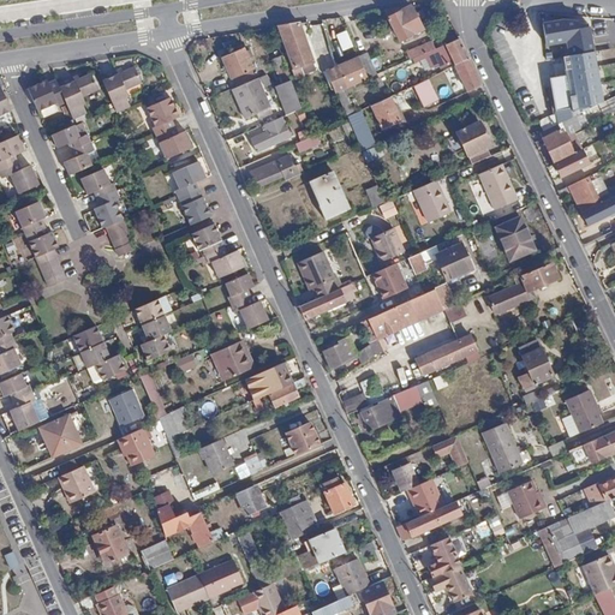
[(422,29),(418,21),(424,18),(421,11),(415,13),(411,5),(399,10),(398,6),(382,10),(395,40),(422,29)]
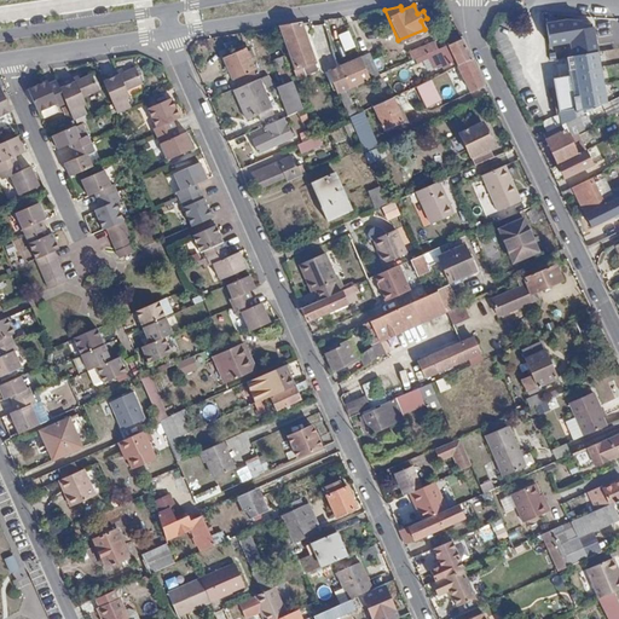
[(566,58),(596,52),(593,32),(586,22),(567,19),(548,22),(551,57),(562,56),(566,75),(550,79),(557,116),(541,123),(545,133),(562,125),(578,116),(570,75),(566,58)]
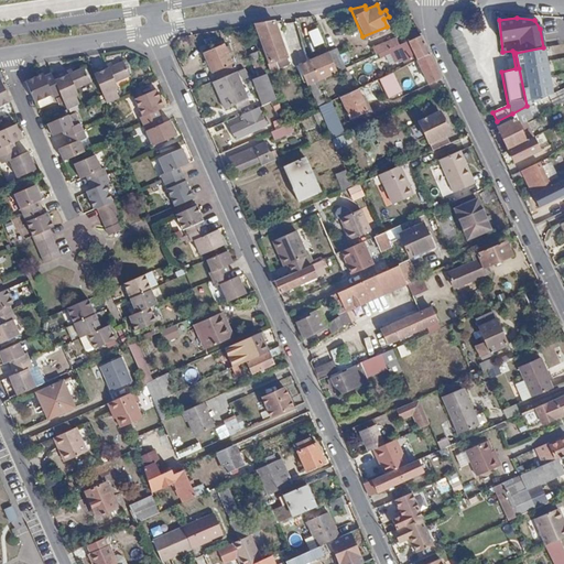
[(278,23),(258,26),(274,64),(273,65),(275,73),(284,69),(282,62),(292,57),(278,23)]
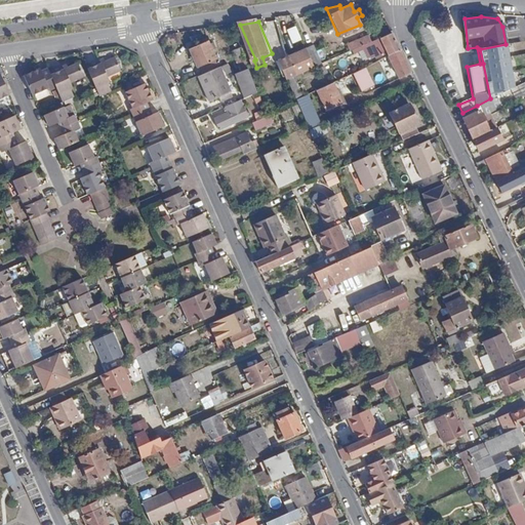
[(293,43),(303,39),(296,26),(287,29),(293,43)]
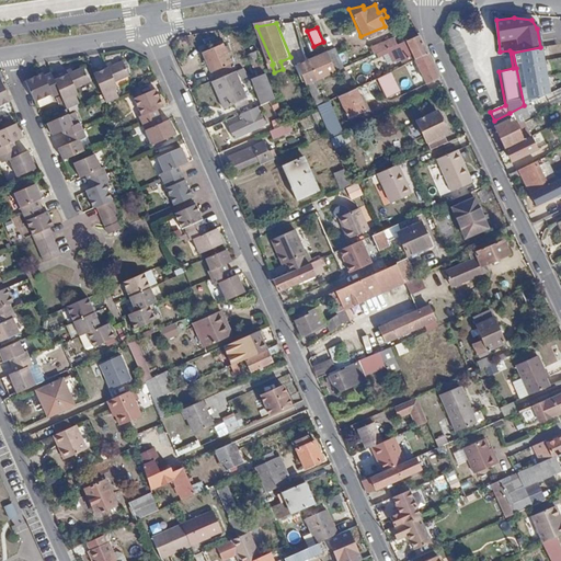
[(426,54),(418,36),(393,47),(380,53),(387,68),(414,57),(415,59),(426,54)]
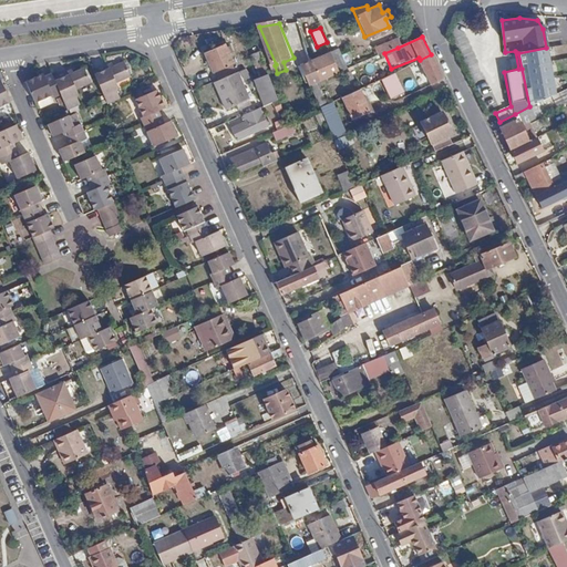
[(384,53),(398,48),(394,41),(372,50),(374,57),(384,53)]
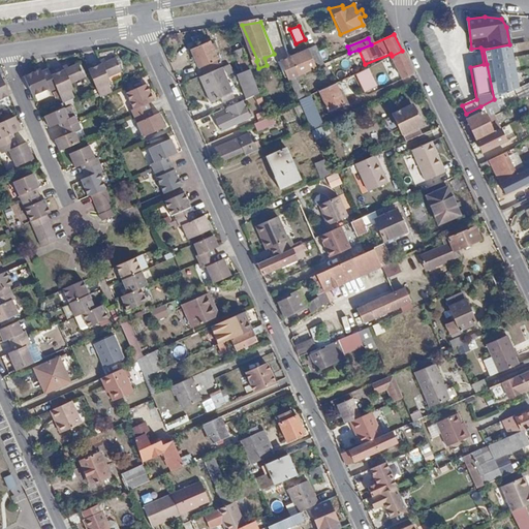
[(204,66),(207,73),(221,68),(218,61),(219,60),(215,51),(218,50),(214,39),(191,49),(199,68),(204,66)]
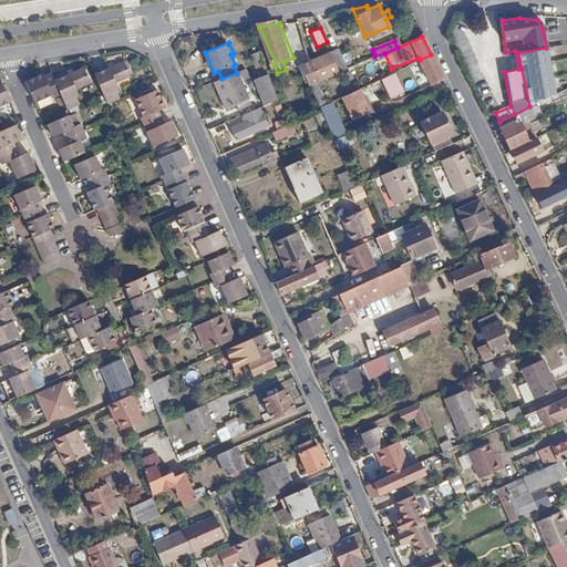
[(566,71),(566,43),(550,47),(556,74),(566,71)]
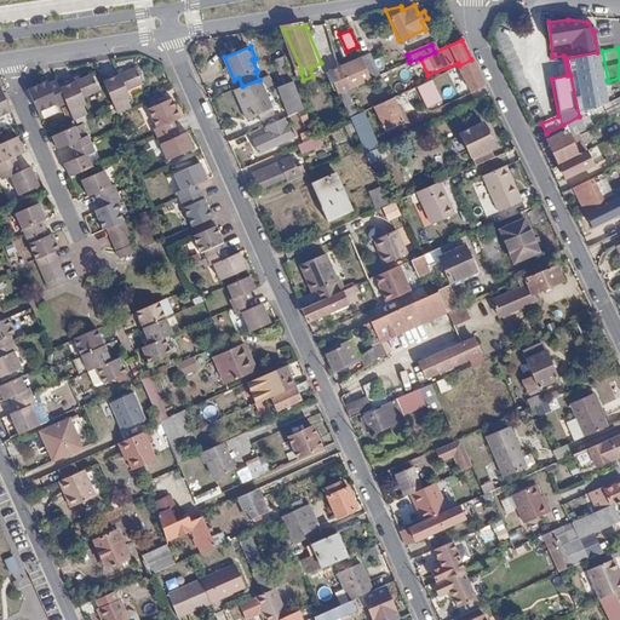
[(607,102),(597,52),(567,58),(570,75),(579,116),(607,102)]
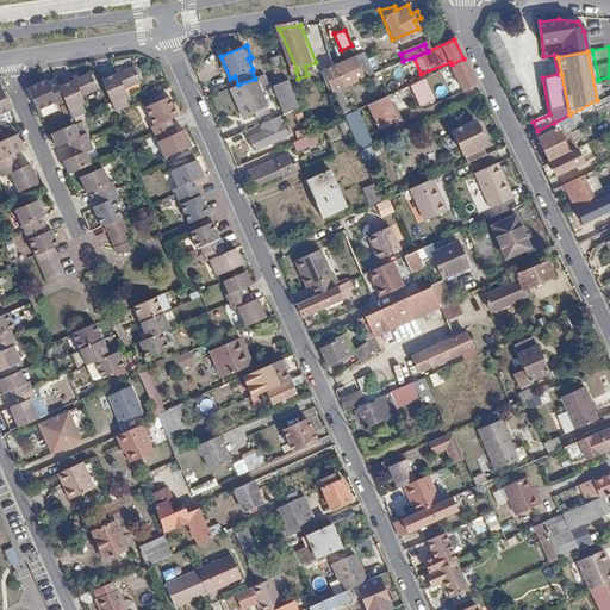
[(363,55),(334,67),(343,87),(372,75),(363,55)]
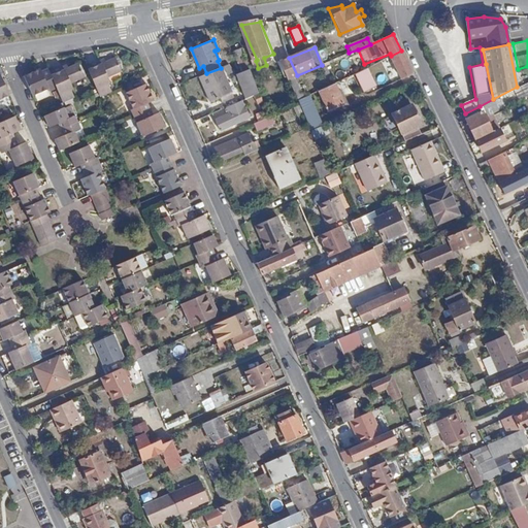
[(401,51),(391,56),(400,76),(410,72),(401,51)]
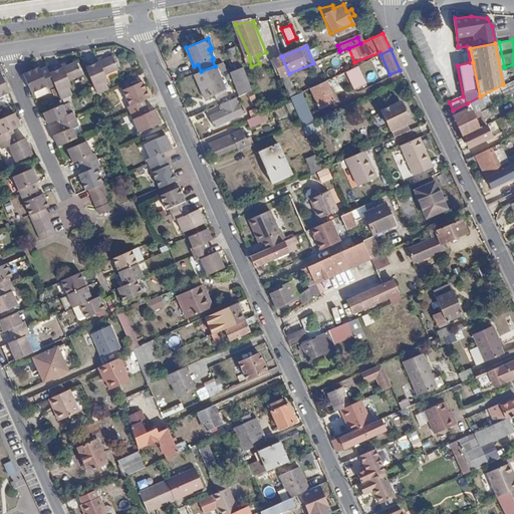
[(242,54),(230,59),(232,64),(245,59),(242,54)]
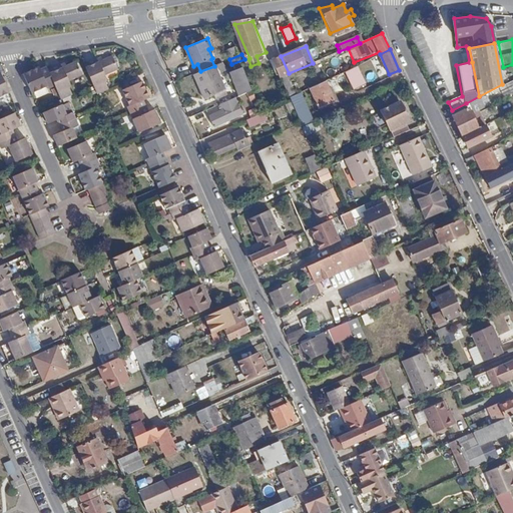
[(88,63),(82,66),(94,94),(107,88),(103,80),(105,79),(103,74),(115,69),(109,56),(95,62),(94,60),(88,63)]
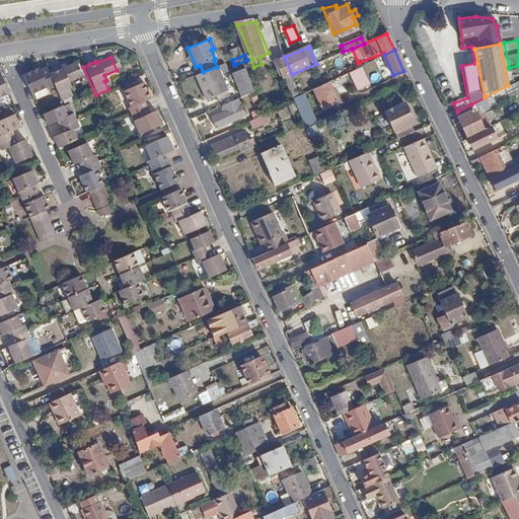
[(292,74),(284,57),(271,62),(278,80),(292,74)]
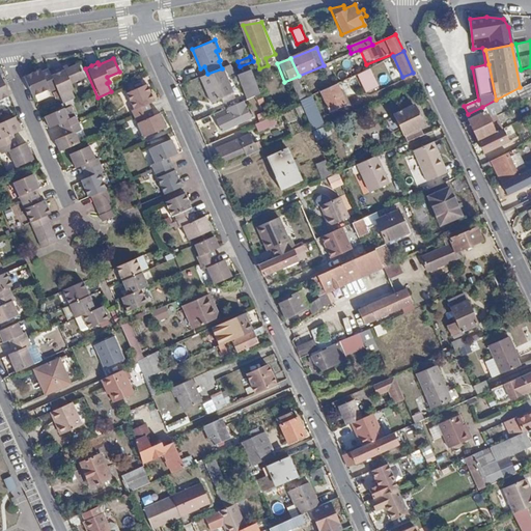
[(71,88),(68,83),(81,77),(76,63),(59,71),(58,67),(47,73),(54,89),(60,104),(72,99),(68,90),(71,88)]
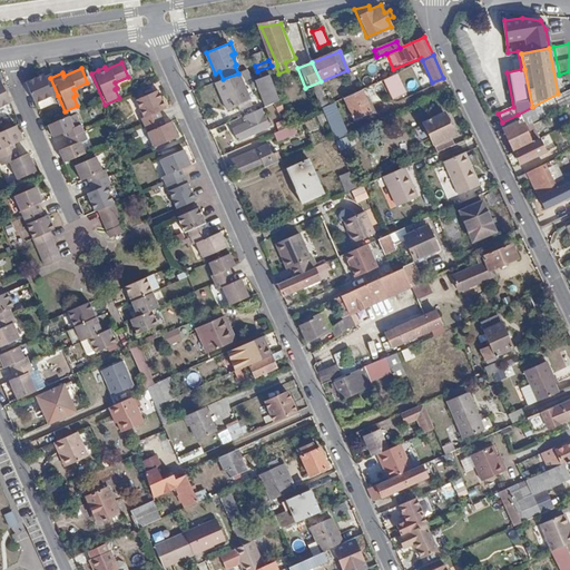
[(395,70),(382,77),(391,98),(404,91),(395,70)]
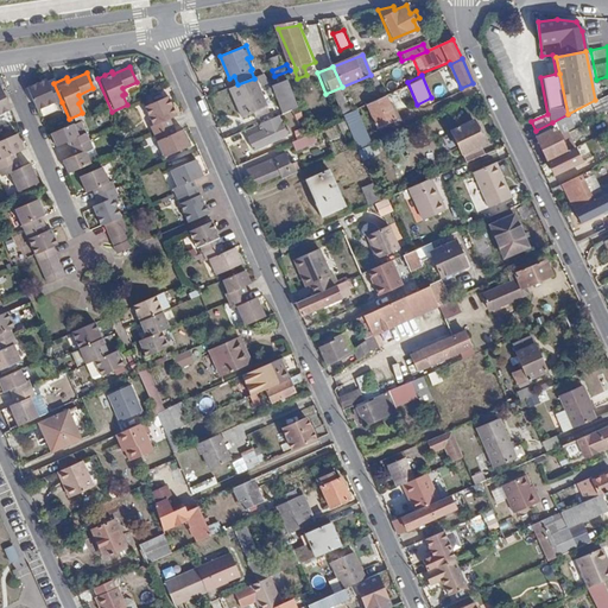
[(268,95),(264,84),(258,87),(254,78),(238,84),(229,88),(242,118),(266,107),(263,97),(268,95)]
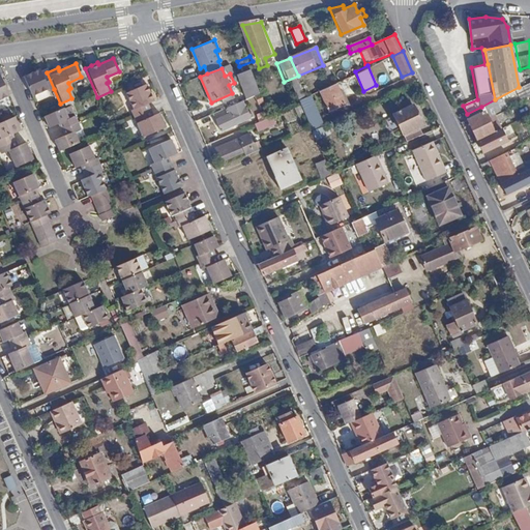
[(46,69),(39,71),(38,69),(30,74),(22,77),(30,97),(47,89),(48,92),(54,89),(47,72),(46,69)]
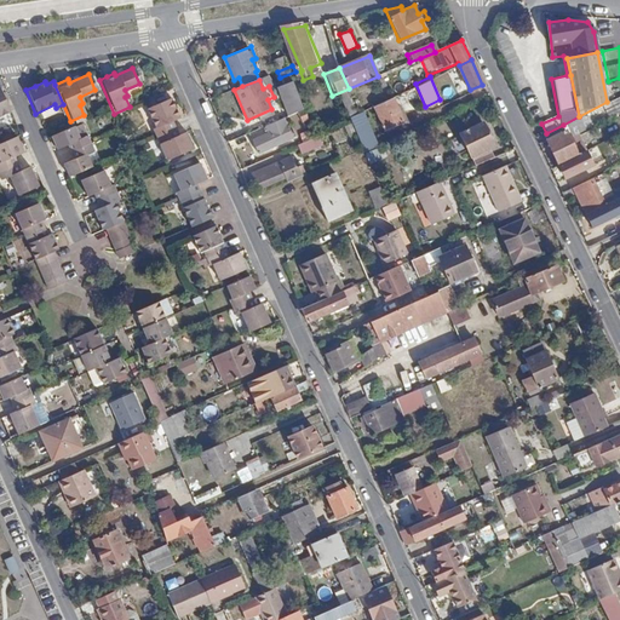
[(298,81),(281,85),(287,114),(305,110),(298,81)]
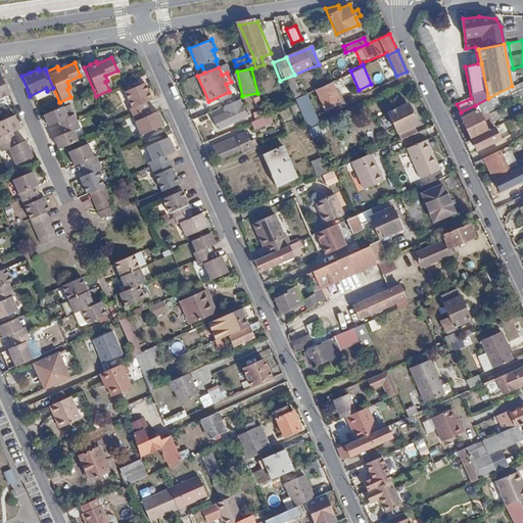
[(344,77),(336,81),(342,93),(350,90),(344,77)]
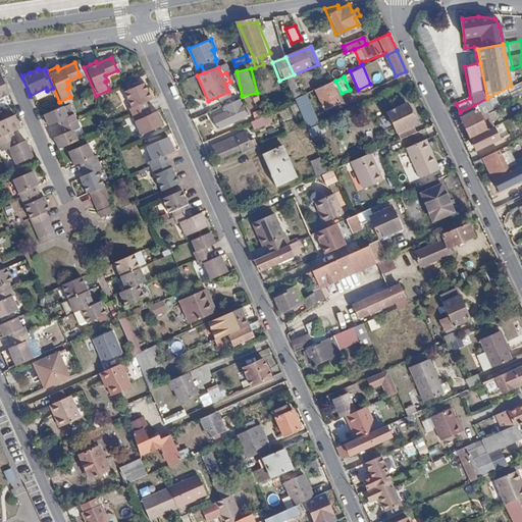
[(336,100),(329,80),(314,85),(322,105),(336,100)]
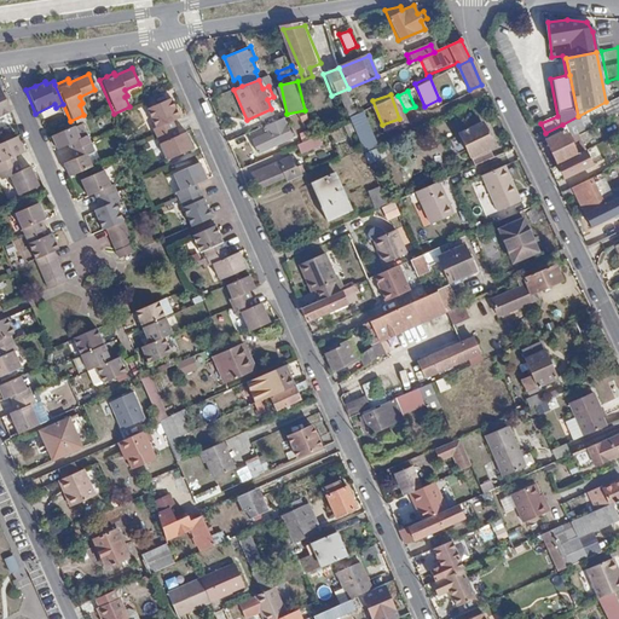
[(151,129),(155,136),(173,128),(171,121),(178,117),(169,98),(146,108),(156,127),(151,129)]
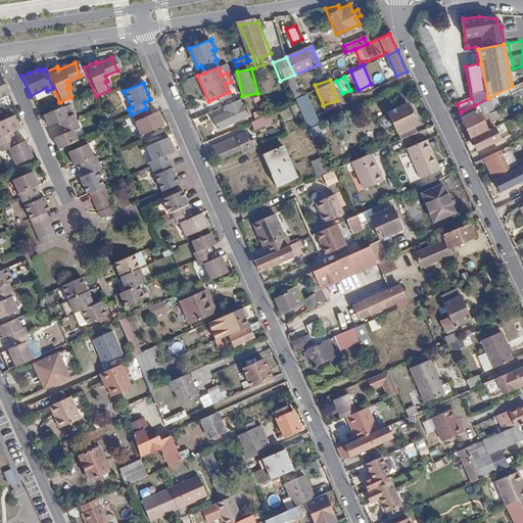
[(305,91),(294,96),(306,126),(318,121),(305,91)]
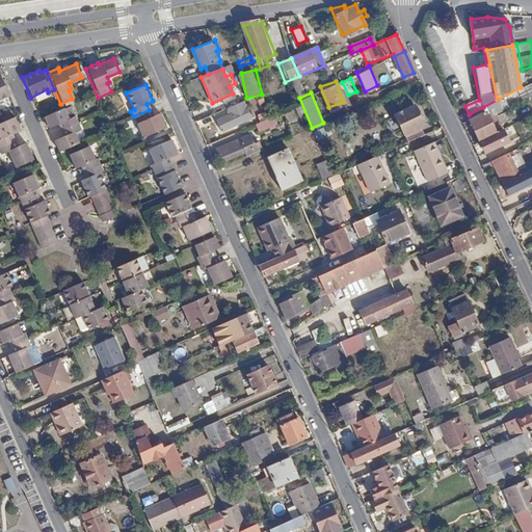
[(391,118),(393,124),(398,121),(407,142),(427,134),(423,124),(425,123),(413,96),(391,105),(396,116),(391,118)]
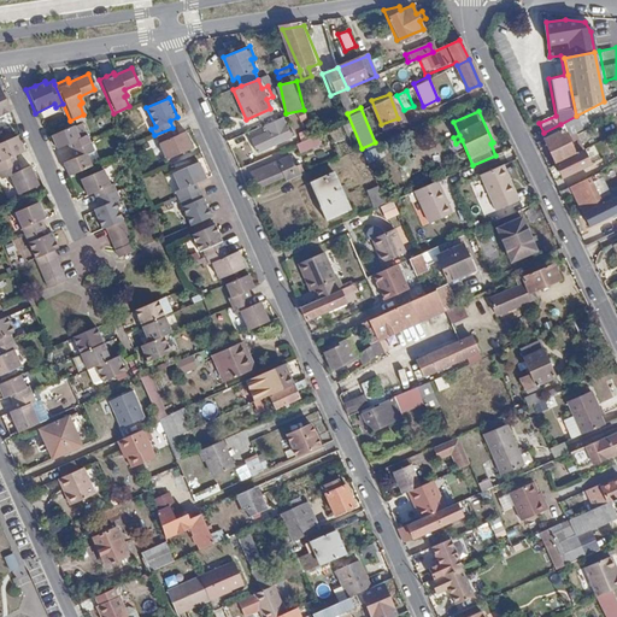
[(277,145),(276,141),(288,136),(281,118),(268,123),(271,131),(251,139),(257,153),(277,145)]
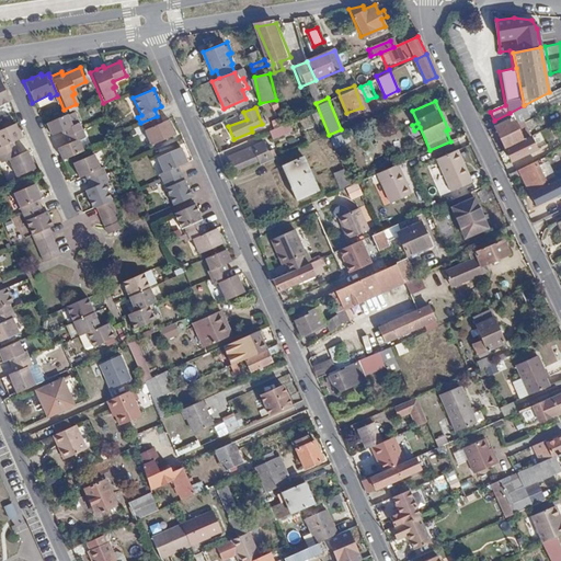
[(494,121),(490,123),(503,149),(525,138),(515,117),(512,117),(510,113),(494,121)]
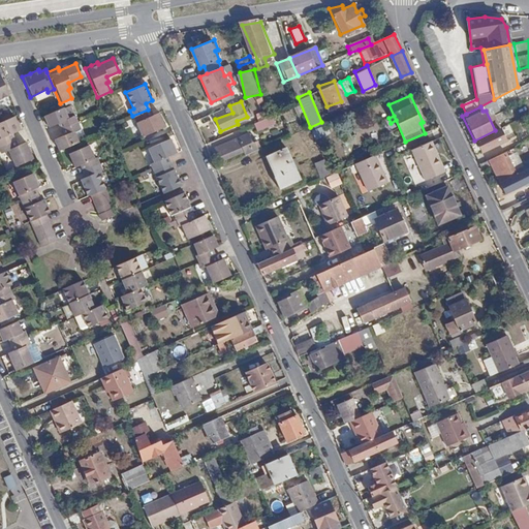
[(48,128),(58,124),(60,129),(76,122),(73,117),(67,119),(62,107),(42,117),(48,128)]
